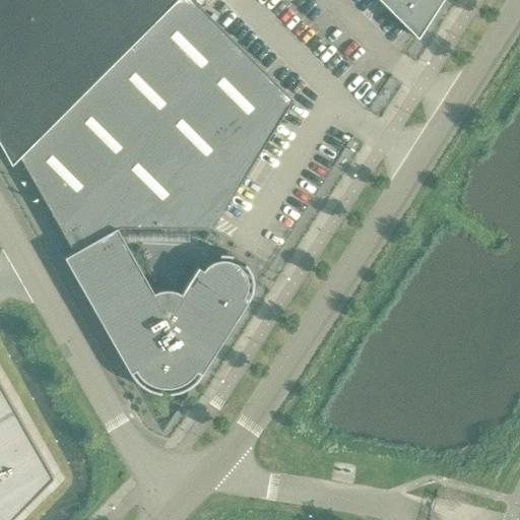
[(291,101),(191,0),(0,0),(0,146),(10,165),(18,157),(73,253),(63,258),(129,374),(134,371),(139,379),(146,385),(155,389),(165,390),(174,389),(183,386),(190,380),(195,372),(200,376),(248,300),(243,297),(246,289),(246,281),(244,273),(239,266),(232,262),(223,260),(215,261),(207,265),(202,271),(197,268),(181,295),(172,290),(161,290),(152,294),(117,230),(119,229),(211,229),(291,101)]
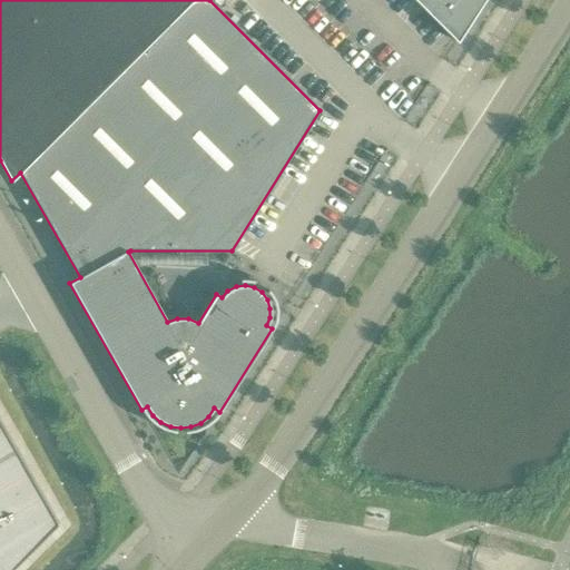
[(414,0),(457,42),(483,0),(414,0)]
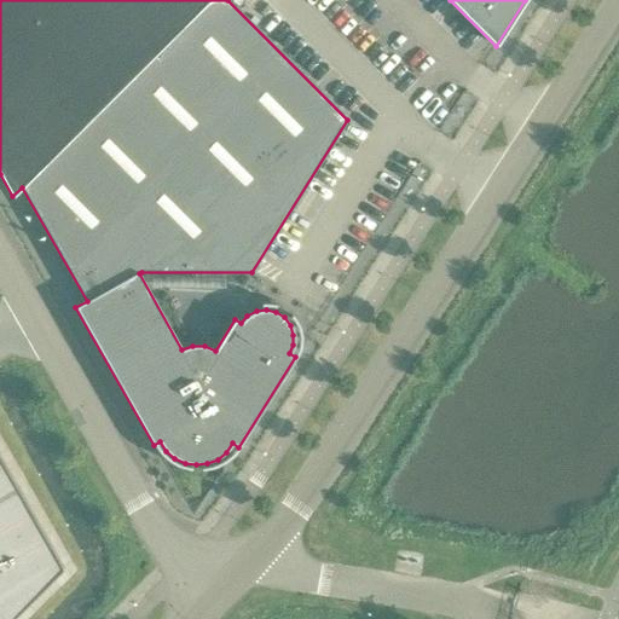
[(3,463),(0,464),(0,498),(17,490),(3,463)]
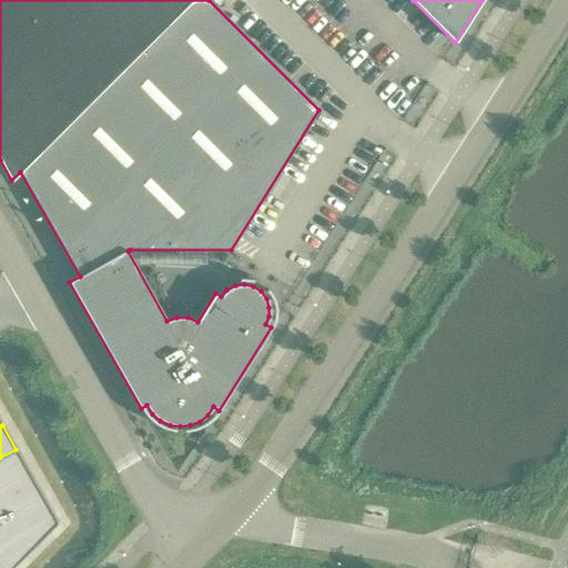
[(16,449),(0,457),(0,488),(29,473),(16,449)]
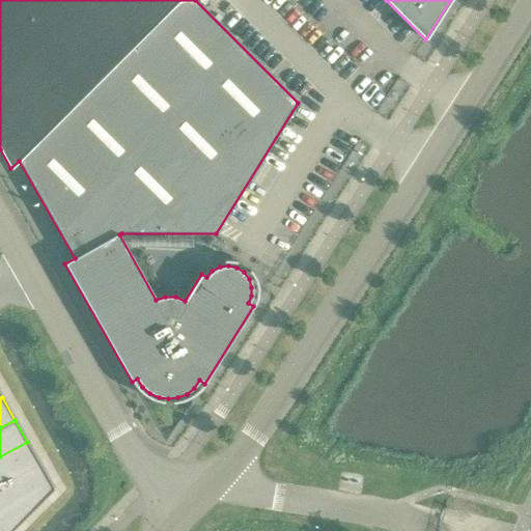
[(27,442),(0,456),(0,485),(39,464),(27,442)]
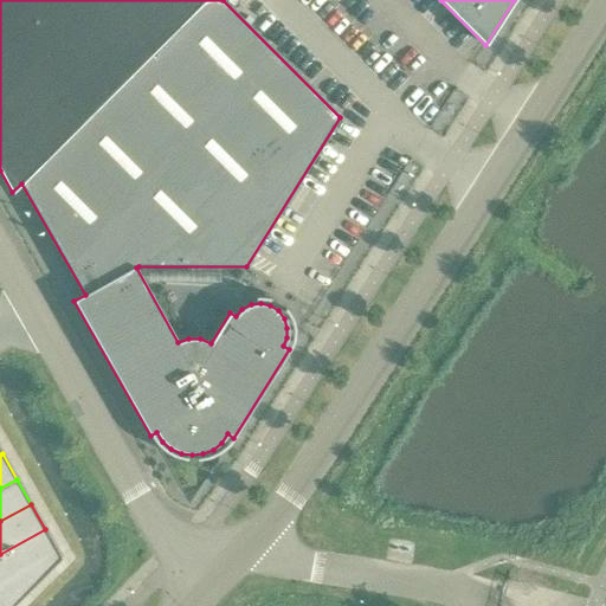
[(45,529),(0,554),(0,605),(11,605),(60,558),(45,529)]
